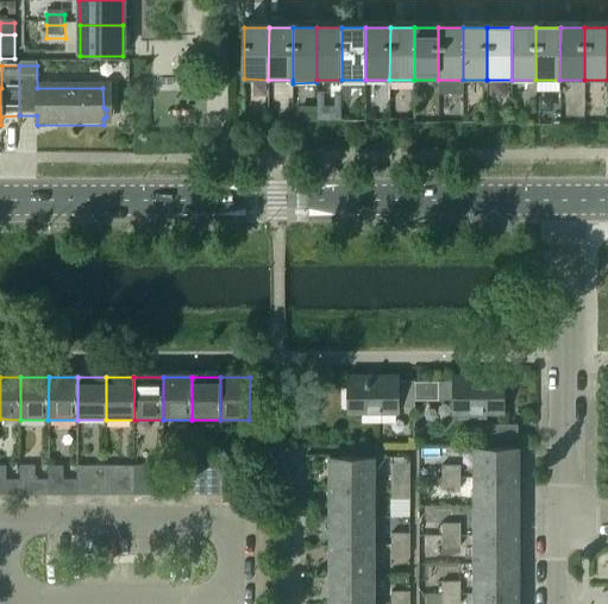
[(414,410),(414,384),(397,384),(397,381),(348,381),(349,416),(397,416),(397,411),(414,410)]
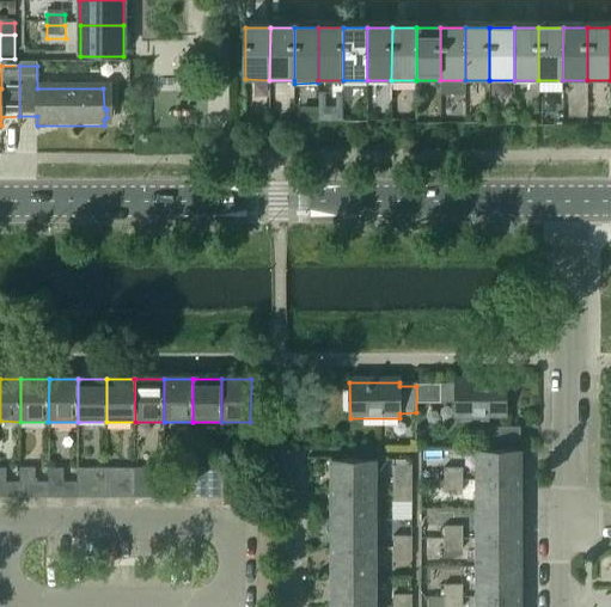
[(506,417),(506,382),(456,382),(456,386),(440,386),(441,405),(454,406),(454,417),(506,417)]
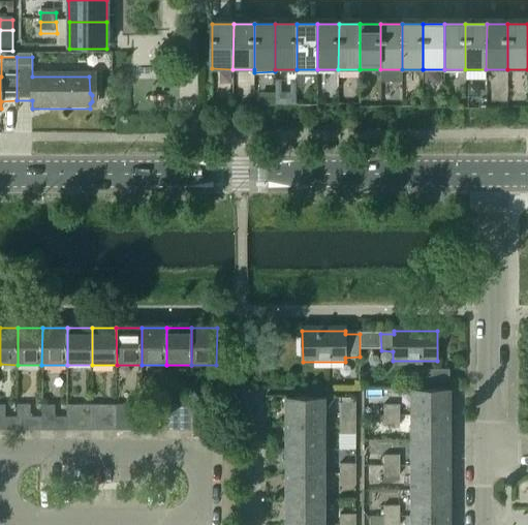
[(449,383),(449,372),(426,372),(426,383),(449,383)]
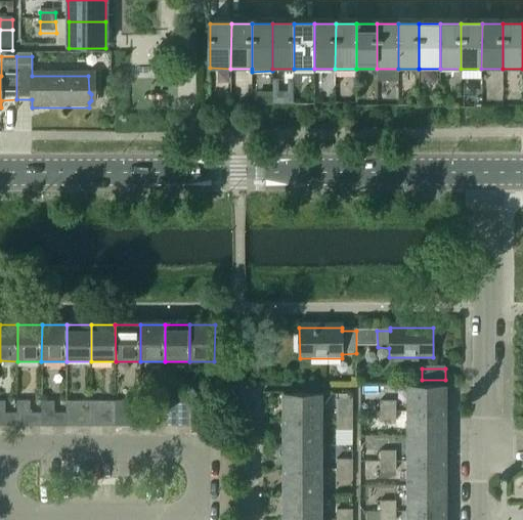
[(445,415),(445,389),(408,388),(408,415),(445,415)]
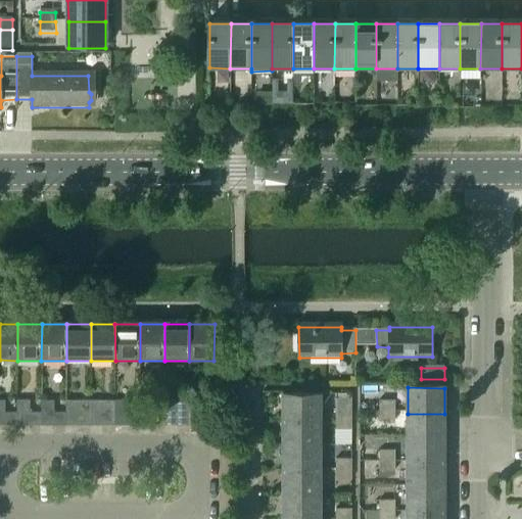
[(320,422),(320,396),(284,396),(284,421),(320,422)]
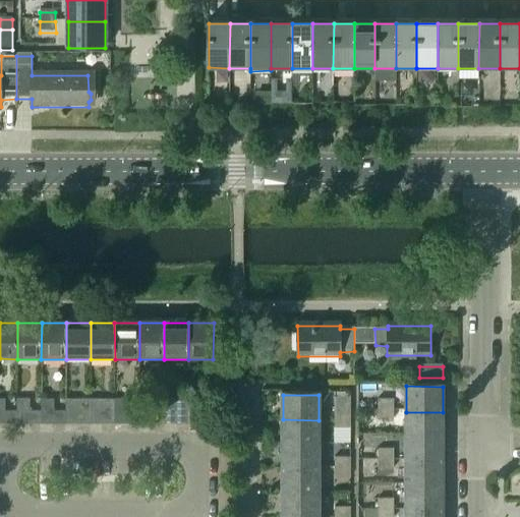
[(350,420),(350,400),(335,400),(335,420),(350,420)]
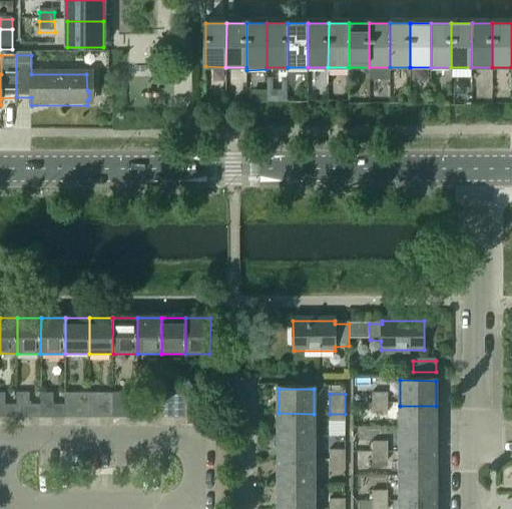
[(0,419),(17,420),(17,407),(5,407),(5,396),(0,395),(0,419)]
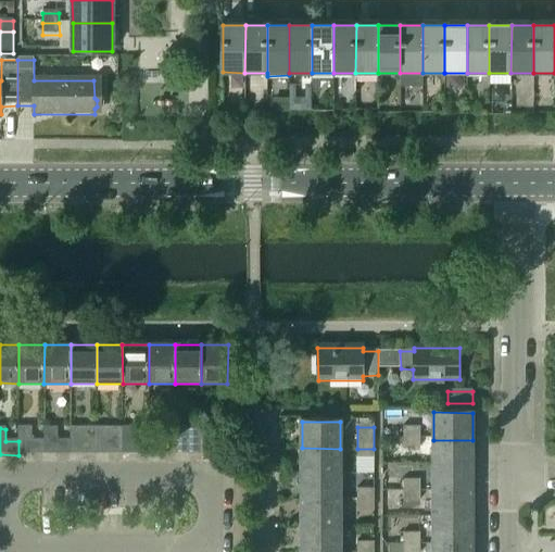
[(45,455),(45,441),(32,441),(33,429),(19,429),(19,441),(19,455),(45,455)]
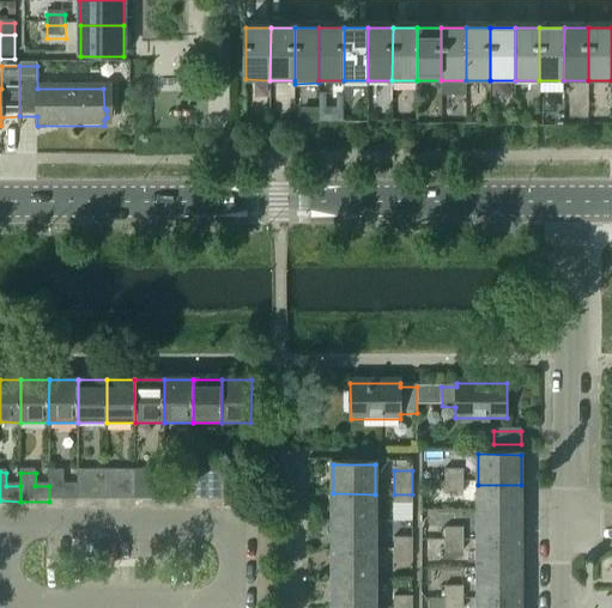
[(78,502),(78,486),(64,486),(64,473),(49,473),(49,486),(49,502),(78,502)]
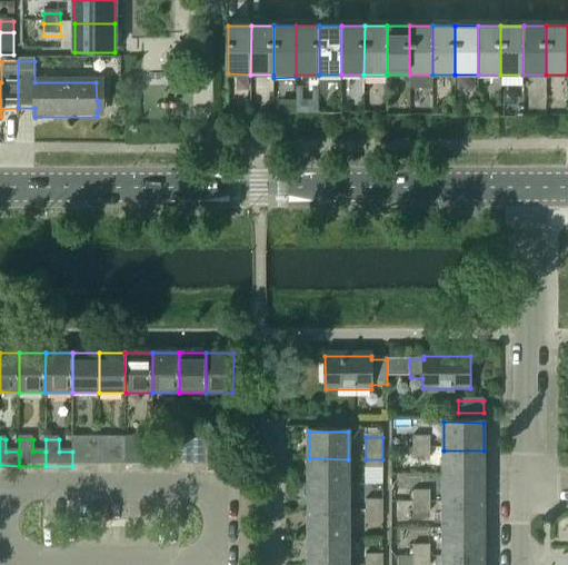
[(99,466),(99,453),(86,453),(86,439),(72,439),(72,452),(72,466),(99,466)]
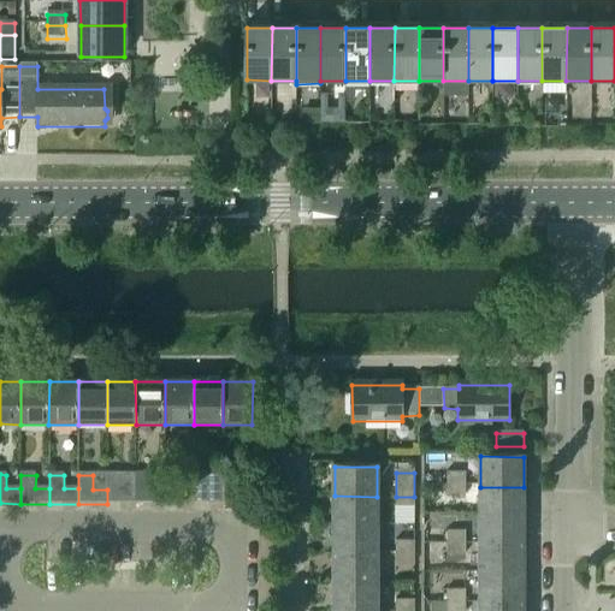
[(136,504),(136,488),(122,488),(122,475),(107,475),(107,490),(107,504),(136,504)]
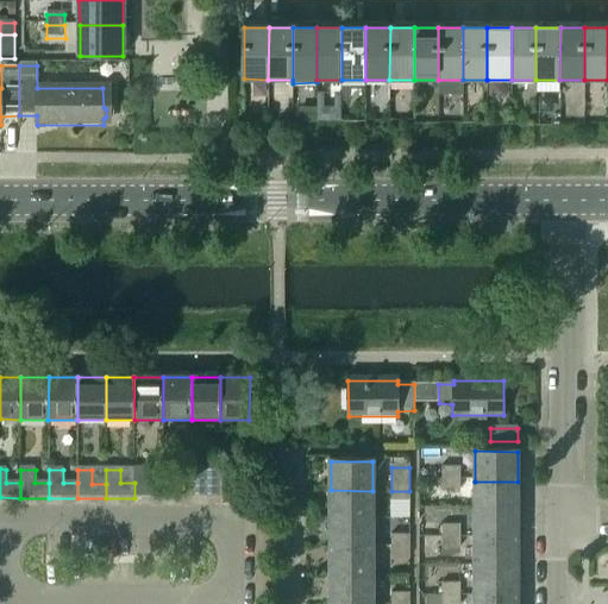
[(163,498),(163,483),(149,483),(149,470),(135,470),(135,483),(135,498),(163,498)]
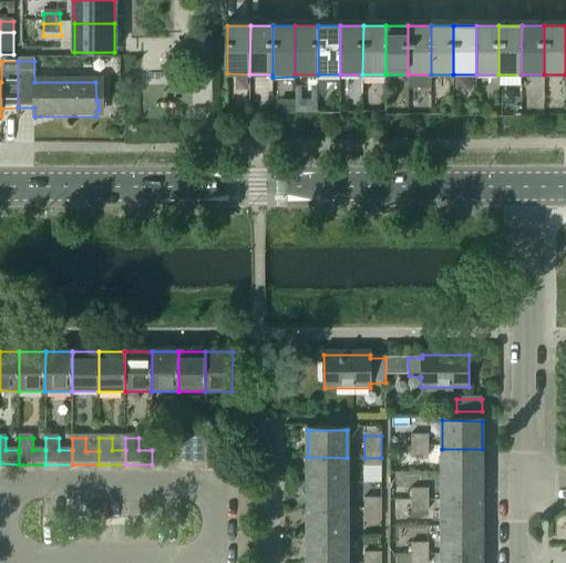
[(177,464),(178,451),(165,451),(165,438),(152,438),(152,450),(152,464),(177,464)]
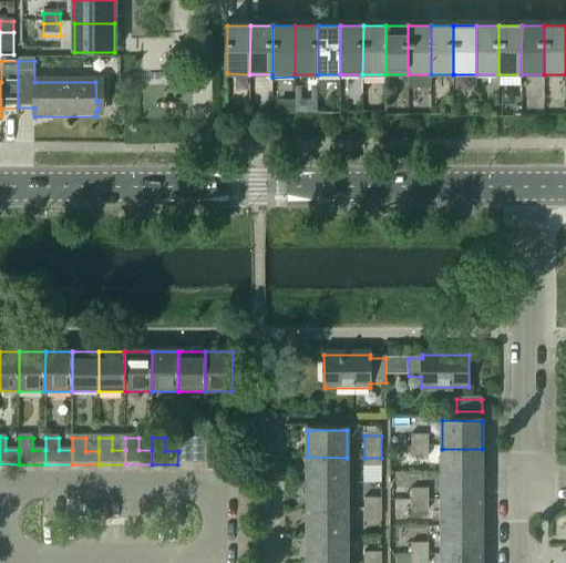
[(205,451),(192,451),(193,438),(178,438),(178,451),(177,464),(205,464),(205,451)]
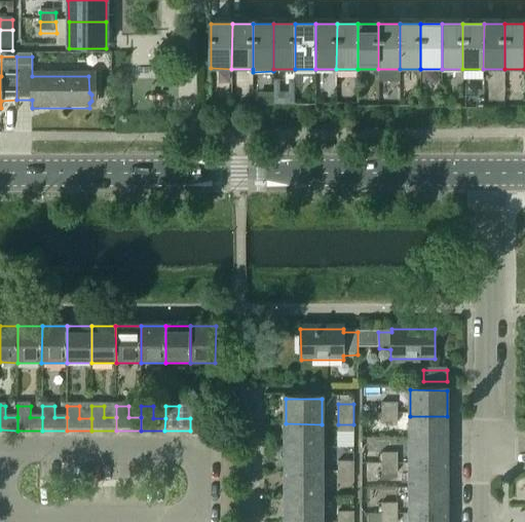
[(215,431),(215,418),(202,418),(202,406),(190,406),(190,418),(190,431),(215,431)]
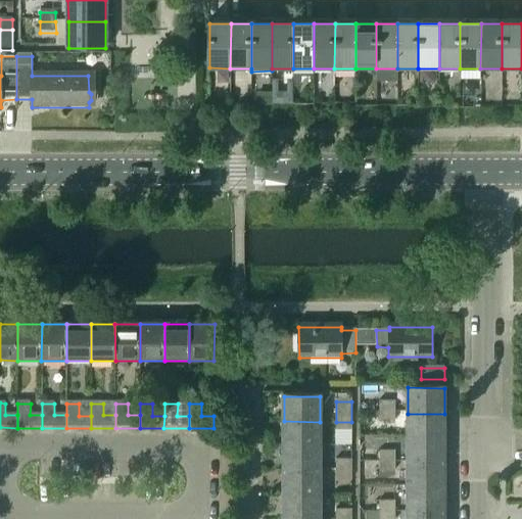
[(395,414),(395,404),(380,404),(380,414),(395,414)]
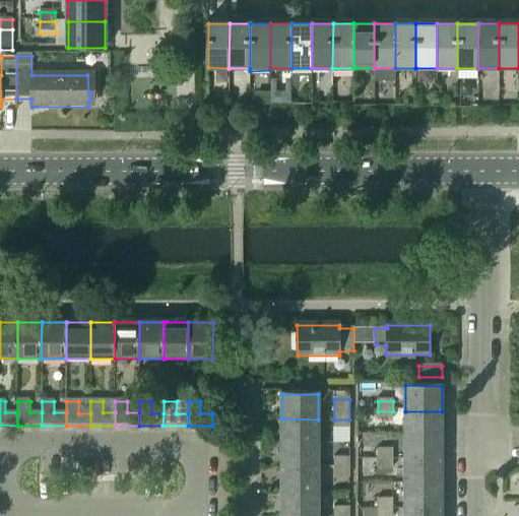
[(393,423),(393,411),(378,411),(378,423),(393,423)]
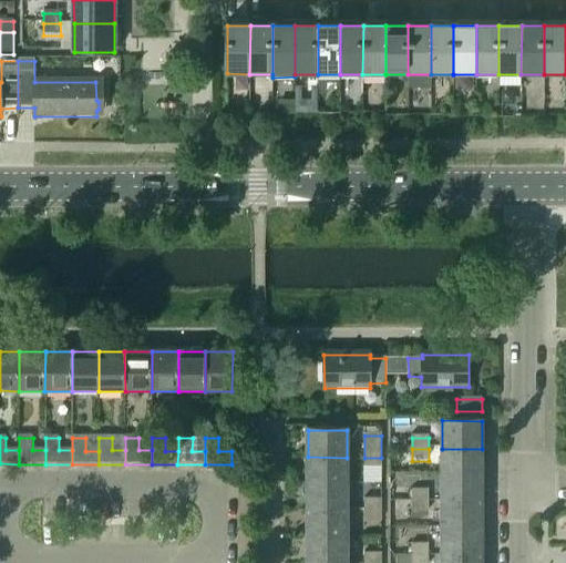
[(482,476),(482,449),(442,449),(442,476),(482,476)]
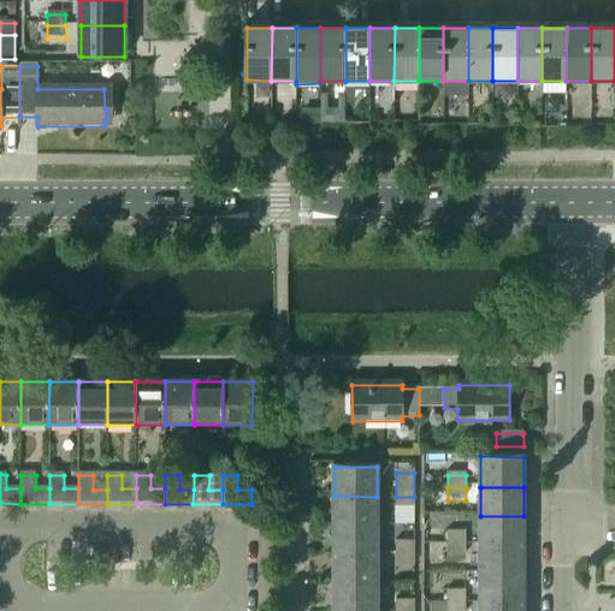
[(377,526),(377,497),(335,496),(335,527),(377,526)]
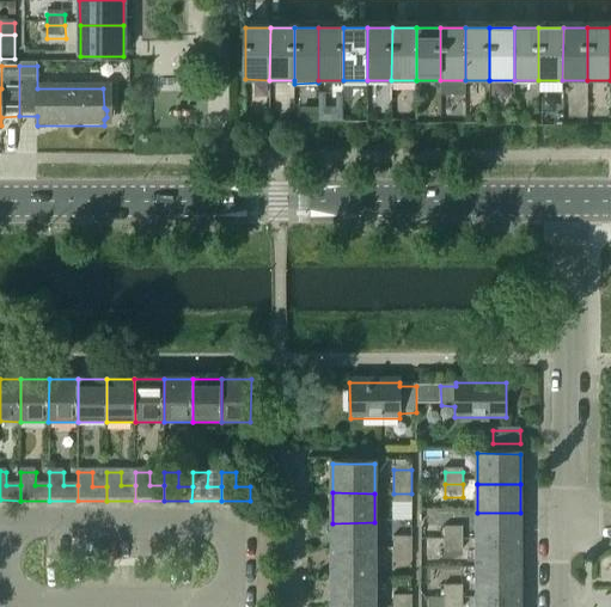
[(411,506),(411,494),(393,494),(393,506),(411,506)]
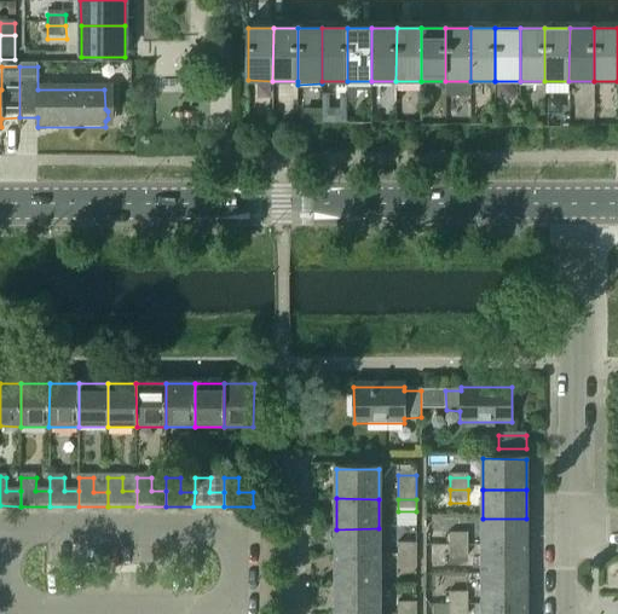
[(526,549),(526,519),(483,519),(483,549),(526,549)]
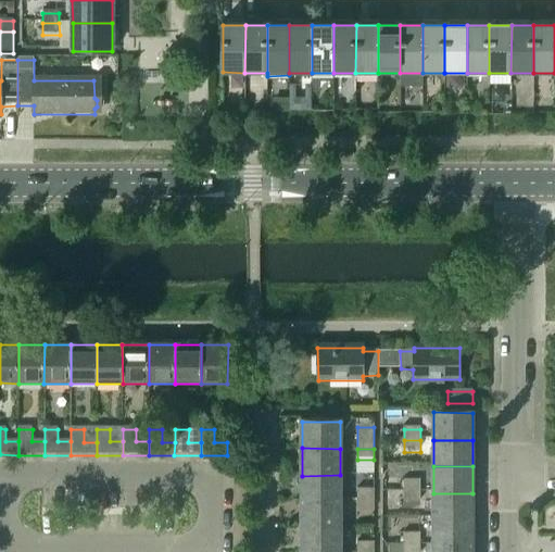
[(340,502),(340,475),(302,476),(301,502),(340,502)]
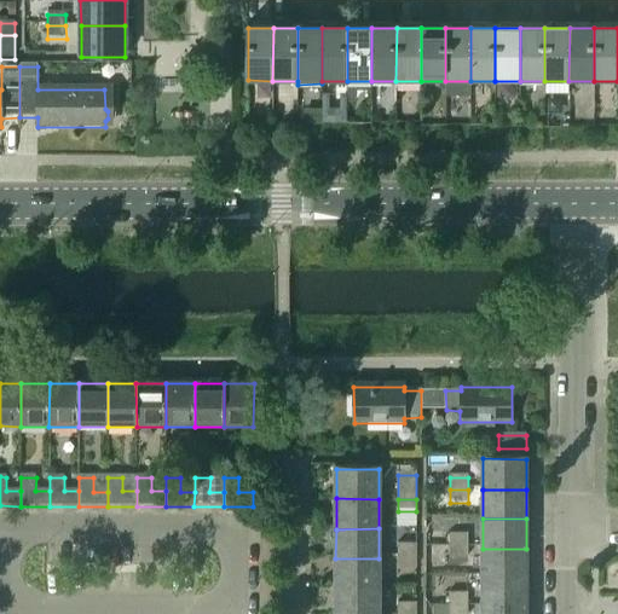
[(468,549),(468,537),(450,537),(450,549),(468,549)]
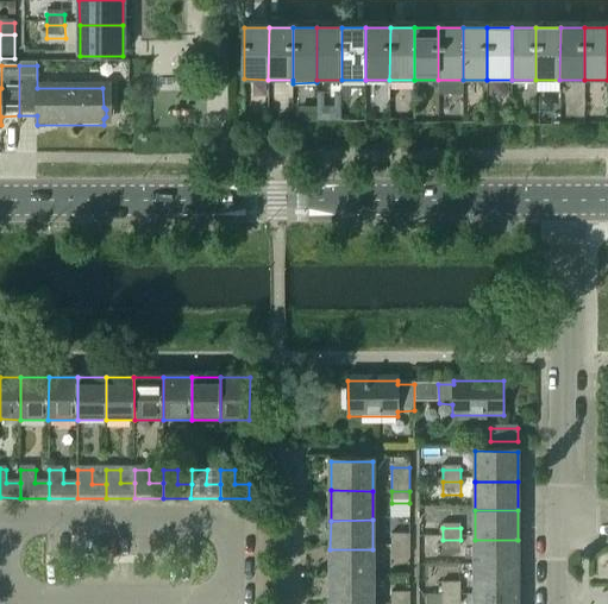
[(409,549),(409,538),(392,538),(392,549),(409,549)]
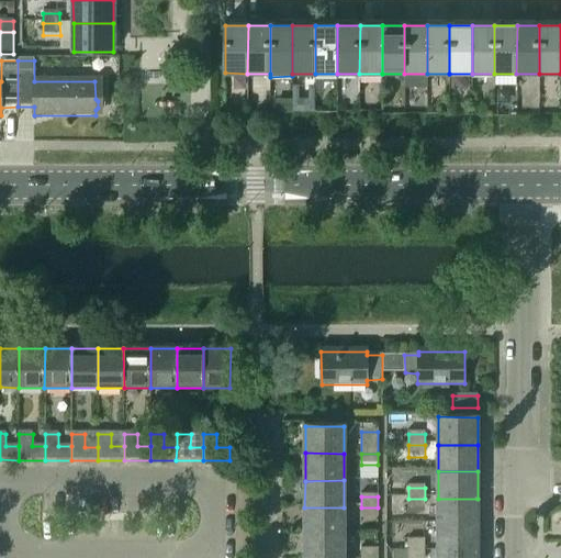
[(425,510),(425,499),(408,499),(408,510),(425,510)]
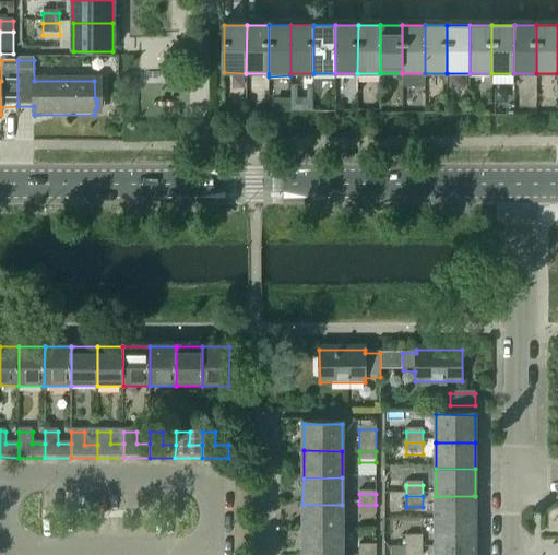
[(475,522),(475,496),(436,496),(436,522),(475,522)]
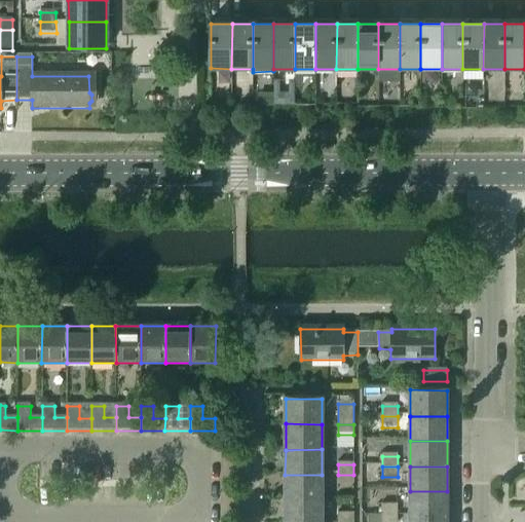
[(322,500),(322,475),(285,475),(285,499),(322,500)]
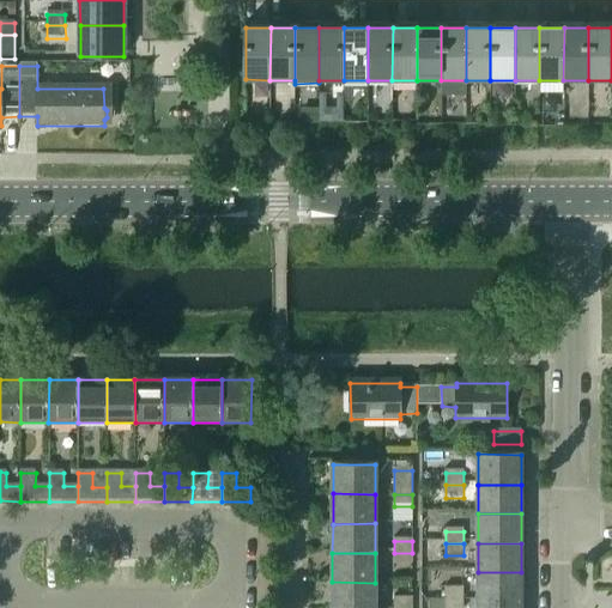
[(412,565),(412,553),(394,553),(394,565),(412,565)]
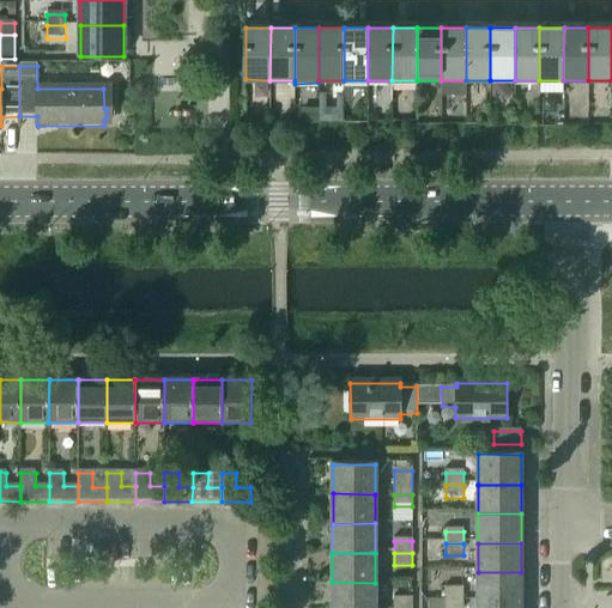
[(521,602),(521,572),(478,572),(478,602),(521,602)]
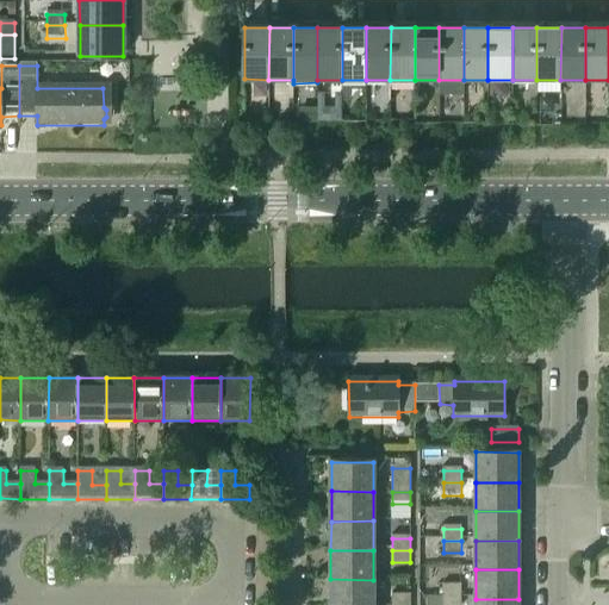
[(373,604),(373,580),(330,579),(330,604),(373,604)]
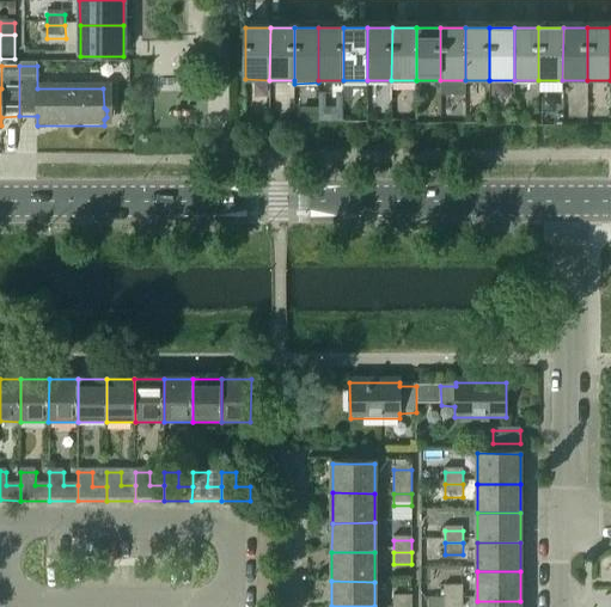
[(463,601),(463,590),(445,590),(445,601),(463,601)]
